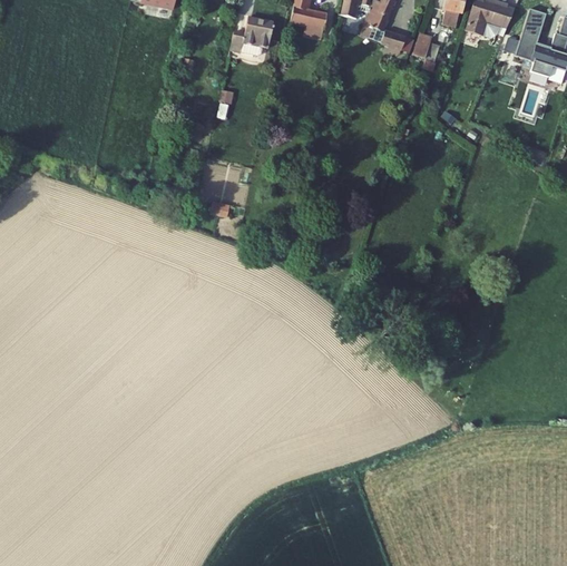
[(295,0),(291,21),(325,28),(329,11),(309,7),(310,0),(295,0)]
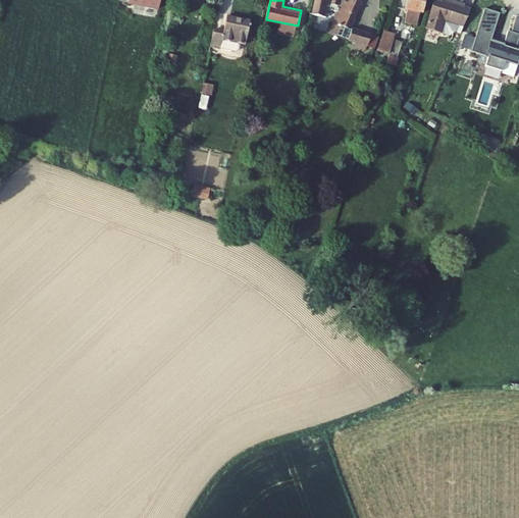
[(315,0),(313,12),(328,16),(330,7),(329,6),(330,0),(315,0)]
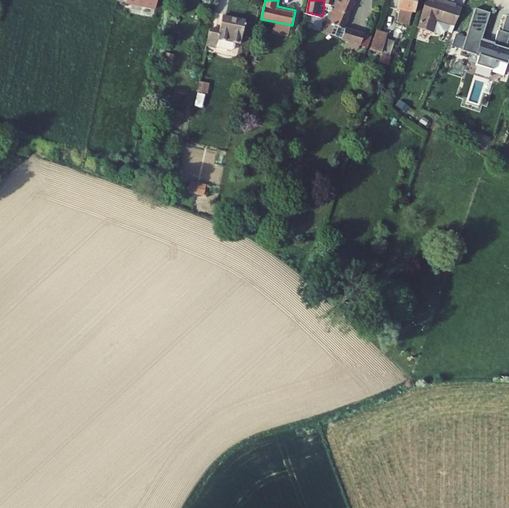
[(324,7),(332,11),(337,0),(333,0),(332,4),(326,3),(326,0),(324,0),(323,6),(324,7)]
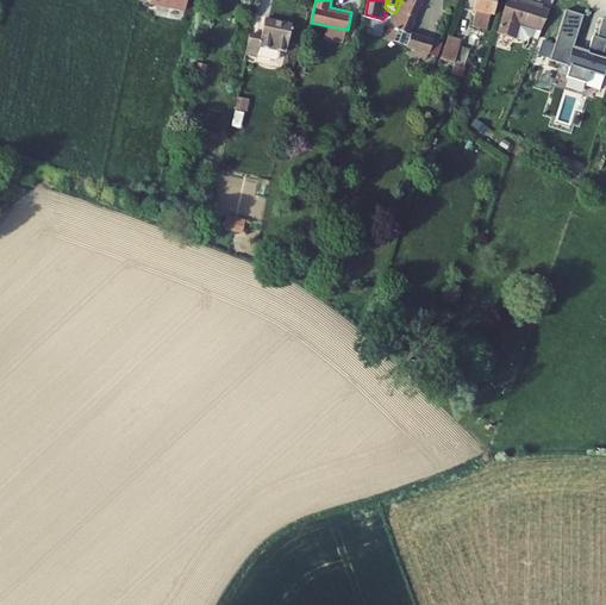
[(410,0),(401,0),(395,13),(391,27),(399,29),(410,32),(412,32),(424,0),(410,0)]
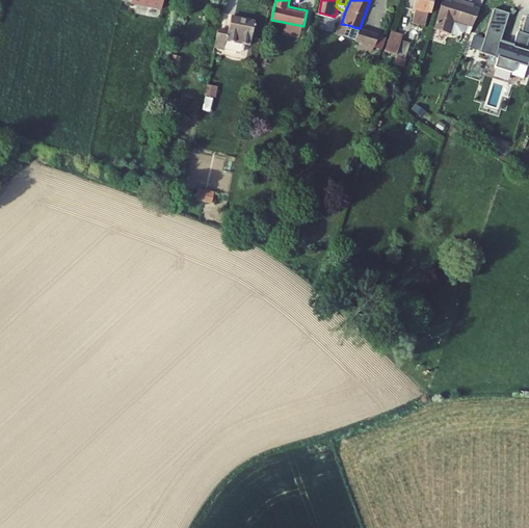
[(415,7),(411,21),(424,24),(429,11),(432,12),(438,0),(415,0),(413,6),(415,7)]
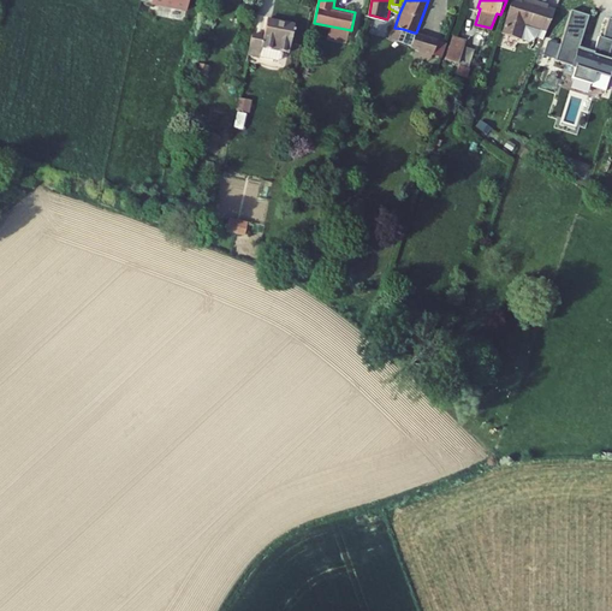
[(512,0),(501,31),(520,37),(540,45),(554,11),(546,7),(548,3),(542,0),(535,0),(534,4),(526,0),(512,0)]
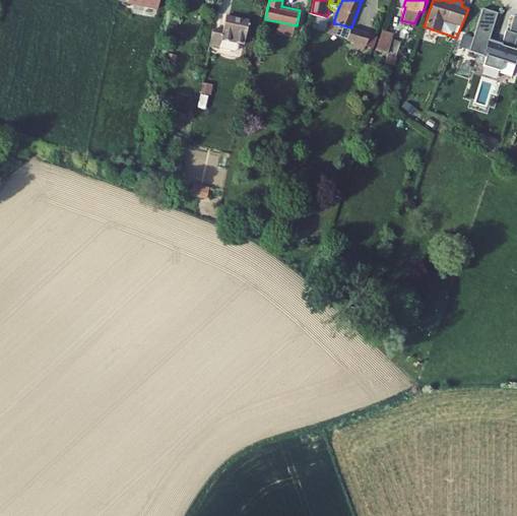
[(498,13),(482,8),(468,51),(486,57),(482,66),(500,71),(503,62),(515,66),(516,63),(516,51),(513,50),(516,39),(516,16),(514,15),(509,31),(506,30),(501,44),(489,40),(498,13)]
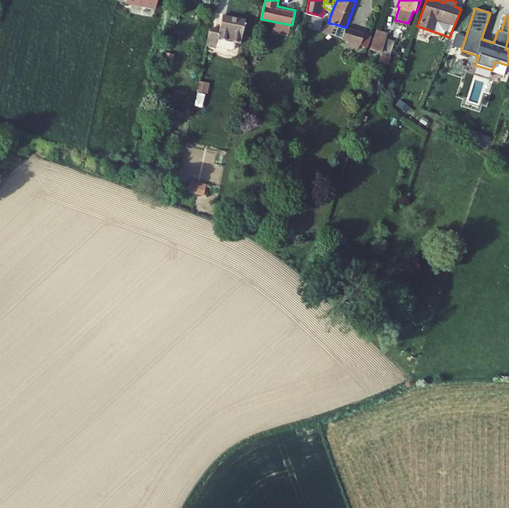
[(210,29),(206,45),(216,47),(217,44),(232,47),(235,46),(236,40),(240,41),(245,19),(222,13),(218,31),(210,29)]
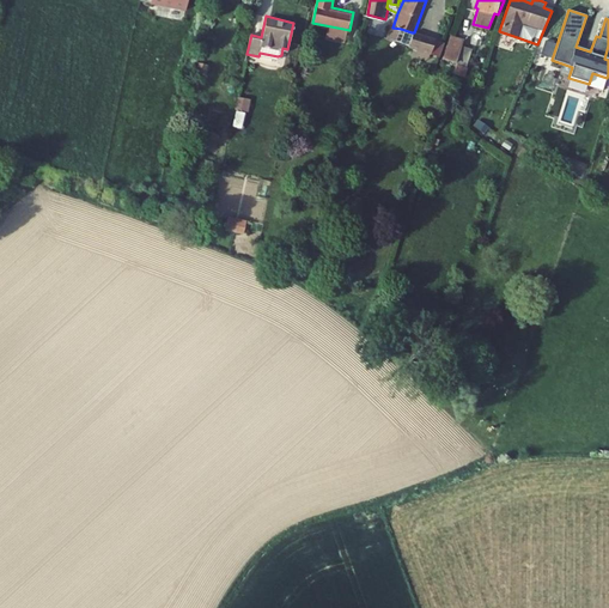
[(399,40),(413,43),(415,32),(414,32),(412,32),(401,29),(399,40)]
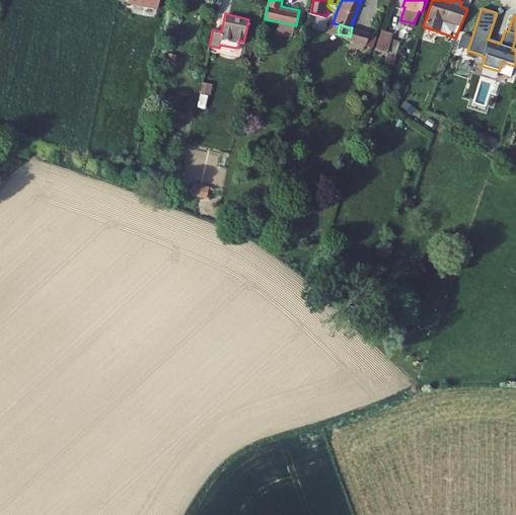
[(350,37),(349,39),(368,45),(373,33),(352,27),(350,37)]
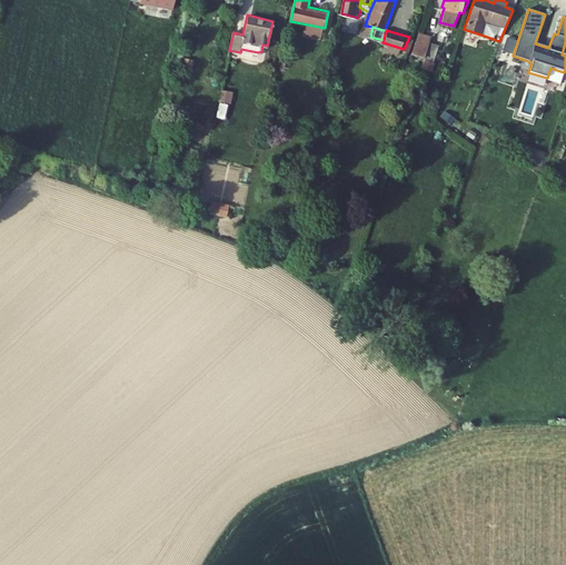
[(418,32),(411,52),(424,56),(429,40),(430,37),(418,32)]
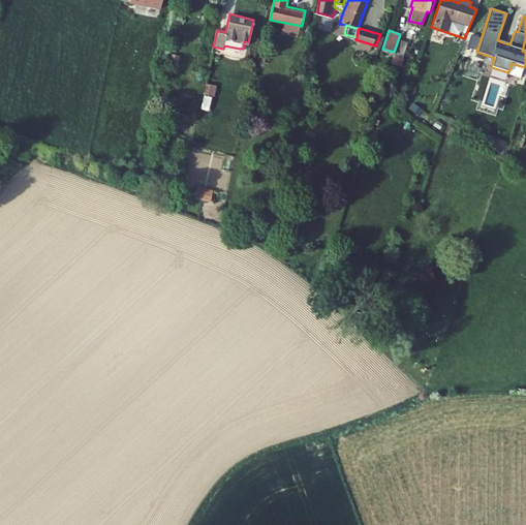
[(408,40),(399,37),(394,52),(403,56),(408,40)]
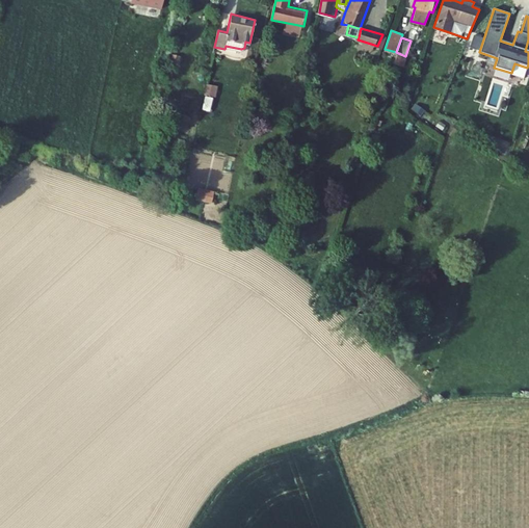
[(212,190),(197,186),(195,196),(210,200),(212,190)]
